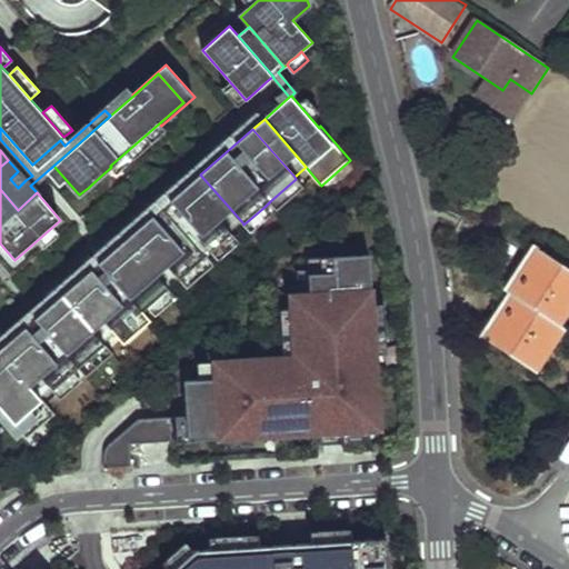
[(26,180),(18,171),(10,179),(18,188),(26,180)]
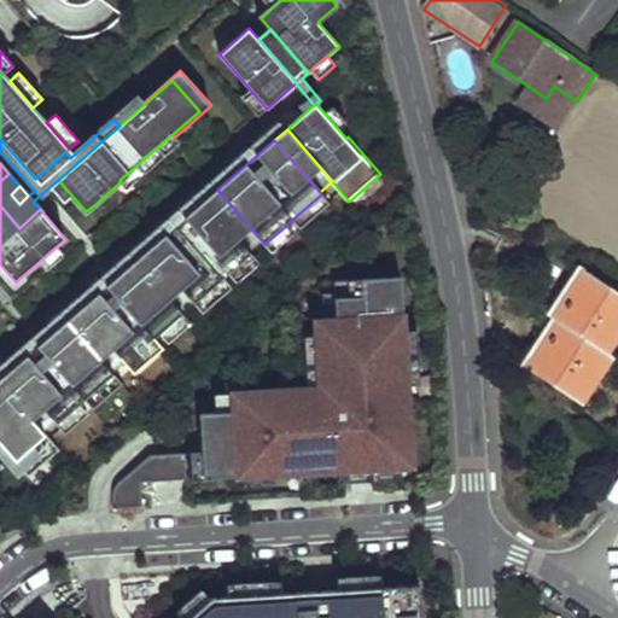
[(263,242),(217,190),(205,200),(251,252),(263,242)]
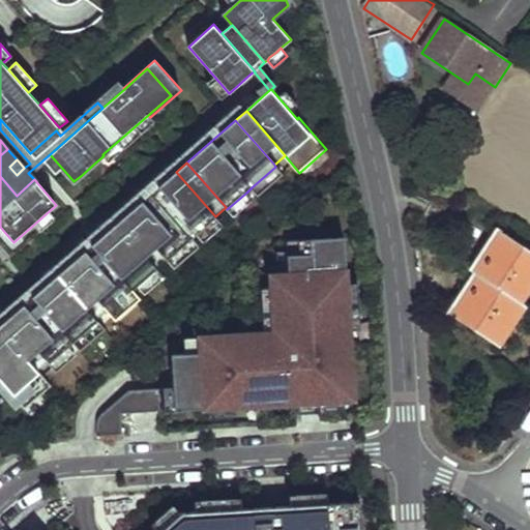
[(258,196),(283,174),(275,167),(252,187),(258,196)]
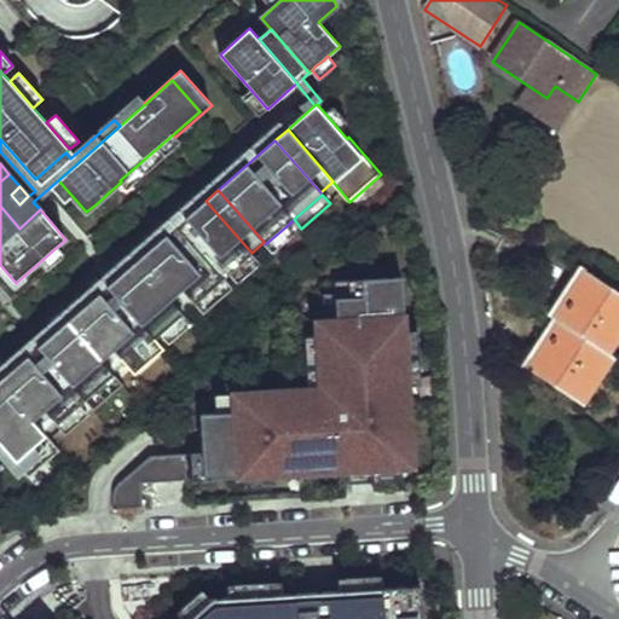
[(206,201),(149,250),(195,302),(196,305),(225,279),(230,276),(253,255),(252,253),(206,201)]
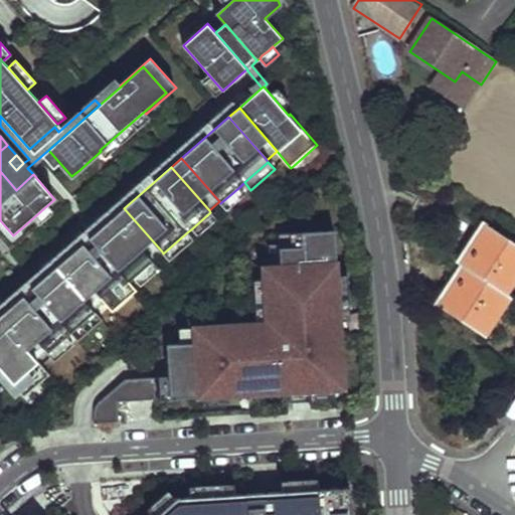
[(220,203),(227,211),(246,194),(239,187),(220,203)]
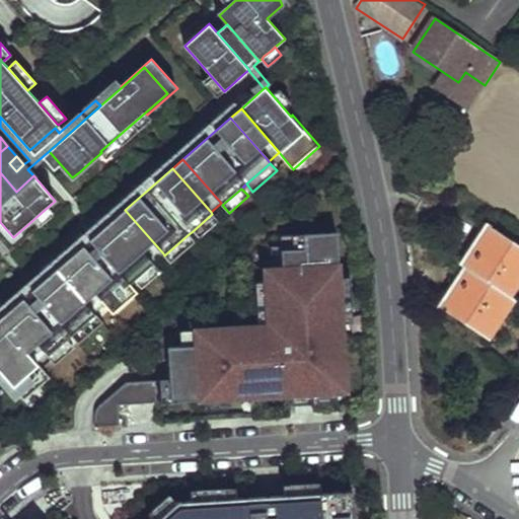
[(115,219),(153,263),(163,253),(125,210),(115,219)]
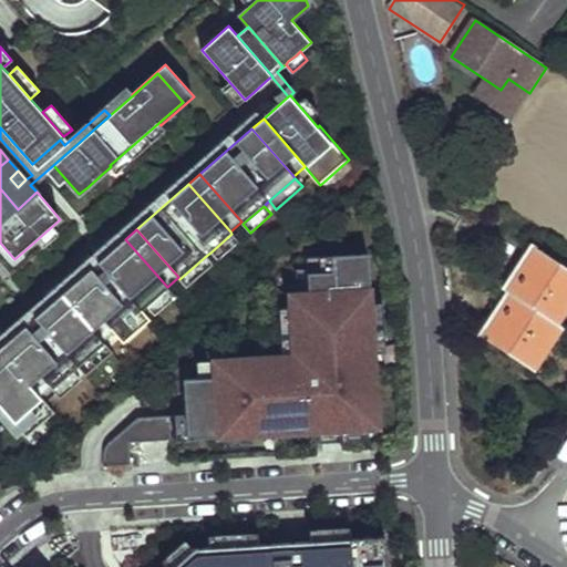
[(218,260),(239,241),(232,234),(210,253),(218,260)]
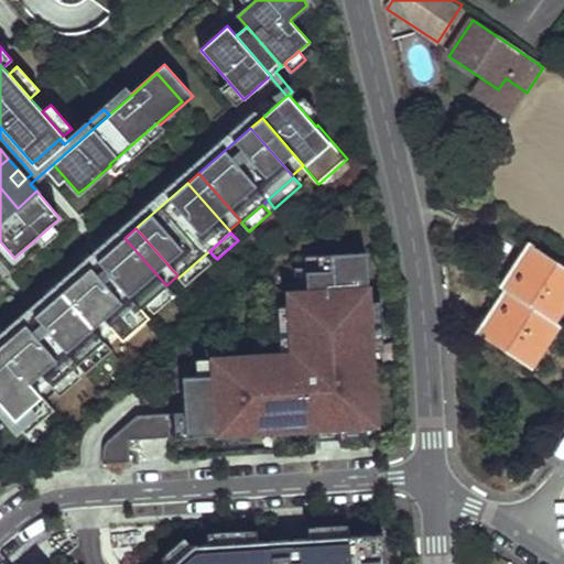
[(125,238),(73,283),(114,331),(116,333),(142,310),(148,305),(167,288),(166,285),(125,238)]
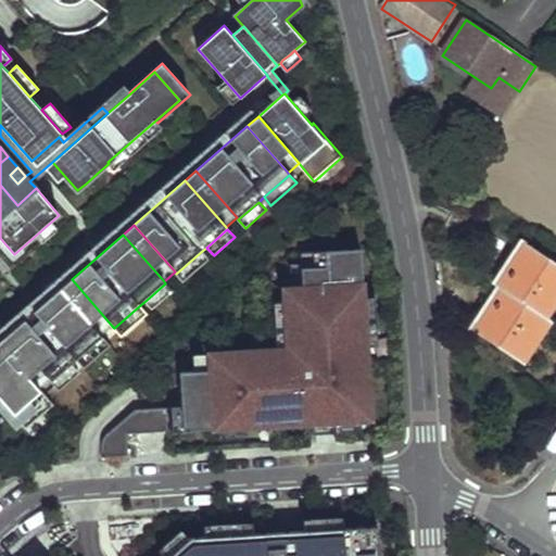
[(555,301),(555,264),(523,243),(495,286),(500,290),(474,330),(521,364),(550,319),(546,317),(555,301)]
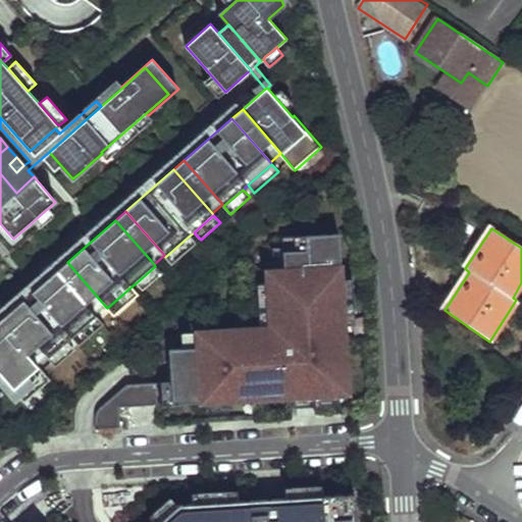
[(325,392),(350,390),(346,322),(343,276),(340,230),(283,233),(283,245),(285,266),(275,267),(268,267),(268,279),(271,324),(261,324),(198,328),(199,344),(184,345),(170,346),(171,377),(173,401),(206,399),(229,398),(294,394),(299,394),(298,378),(315,377),(315,392),(325,392)]
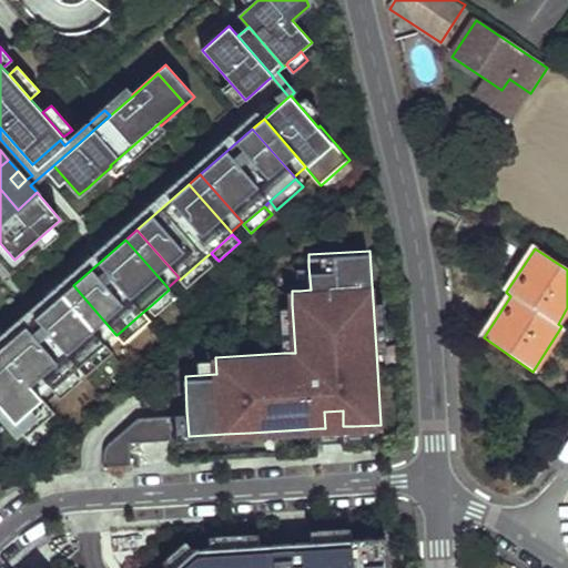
[(188,288),(214,265),(206,256),(180,280),(188,288)]
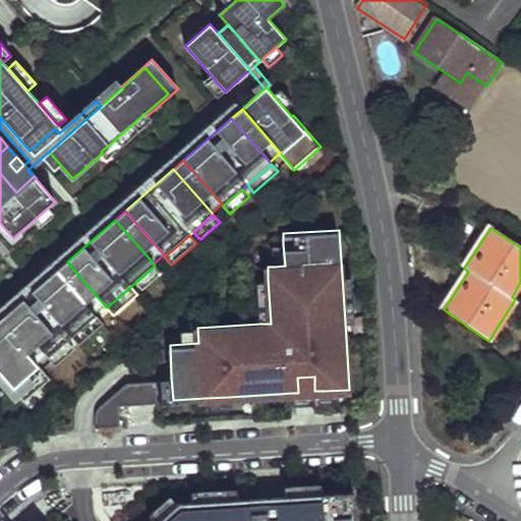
[(283,244),(273,244),(275,267),(285,266),(283,244)]
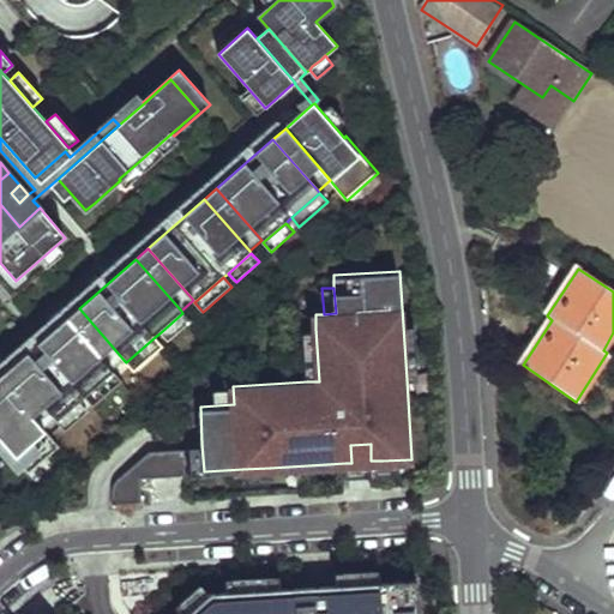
[(113,371),(124,360),(79,308),(67,319),(113,371)]
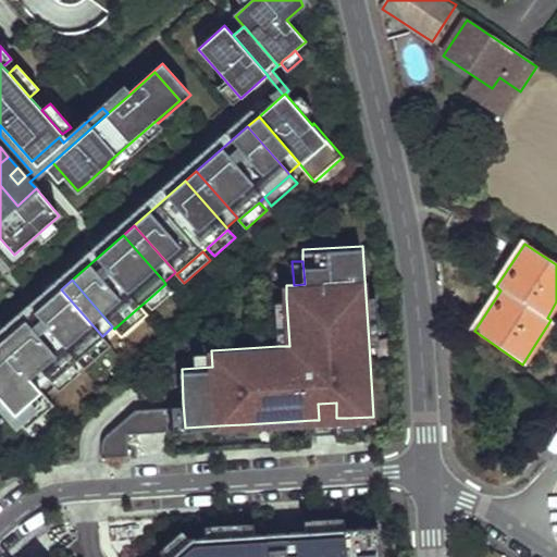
[(152,309),(173,292),(165,284),(146,301),(152,309)]
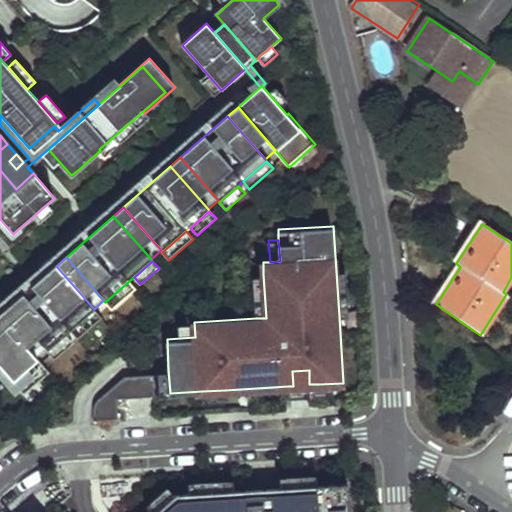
[(56,266),(9,307),(46,350),(48,352),(67,335),(71,331),(96,311),(94,309),(56,266)]
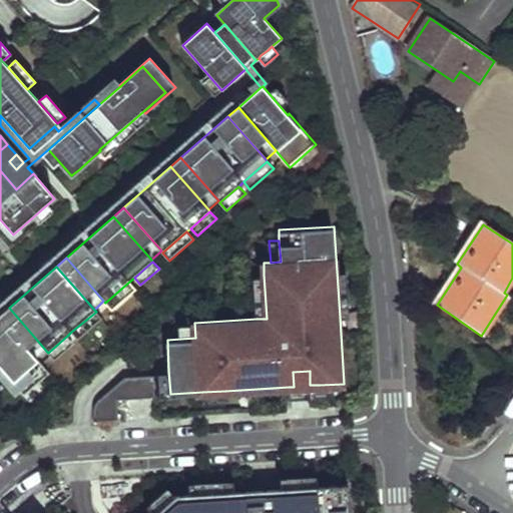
[(351,316),(348,271),(337,272),(340,317),(351,316)]
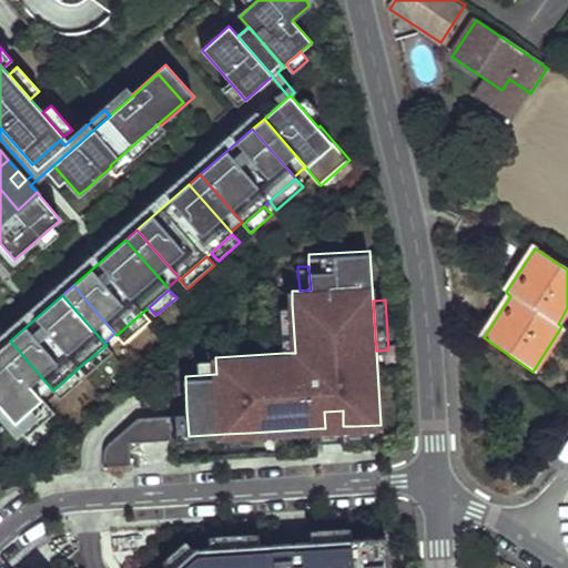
[(292,304),(281,305),(284,353),(295,353),(292,304)]
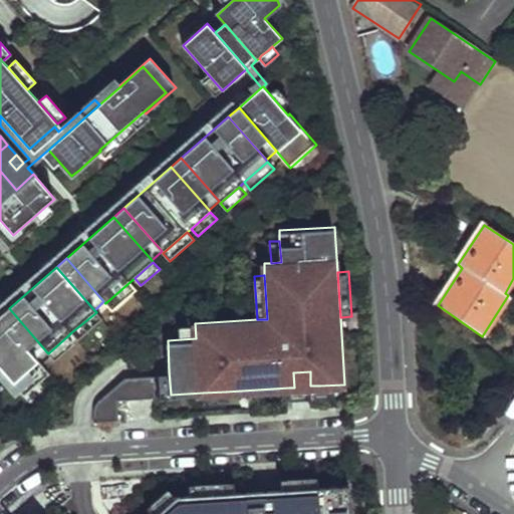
[(112,310),(137,290),(130,282),(105,303),(112,310)]
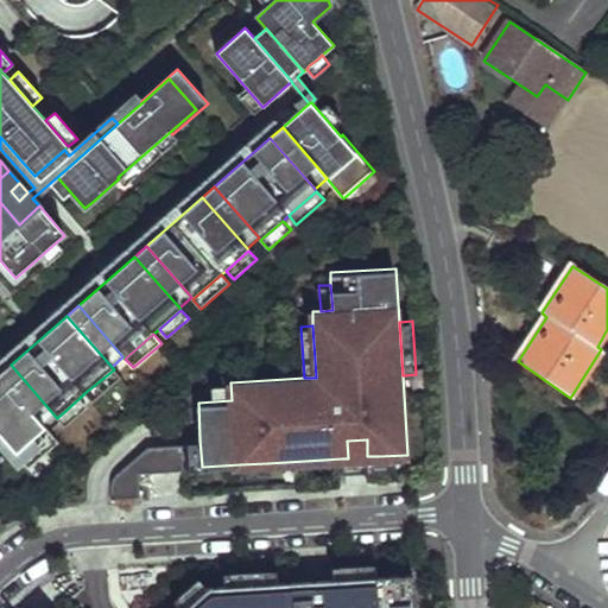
[(11,365),(0,374),(0,375),(43,424),(45,425),(55,416),(11,365)]
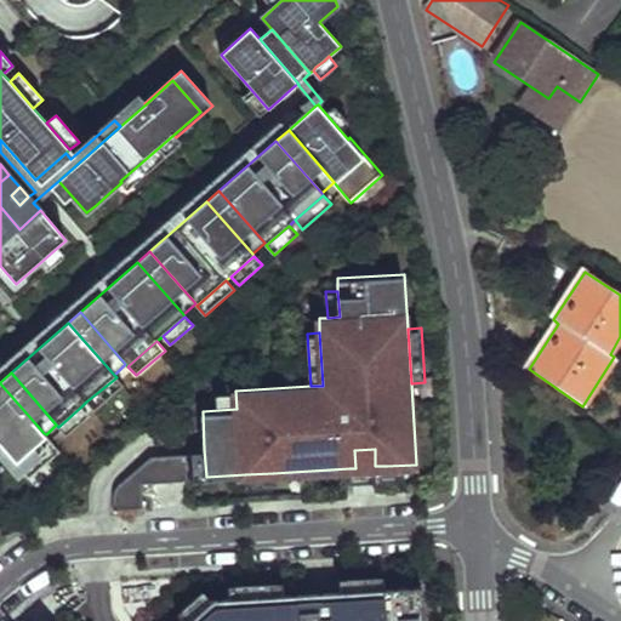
[(95,411),(124,386),(117,377),(86,402),(95,411)]
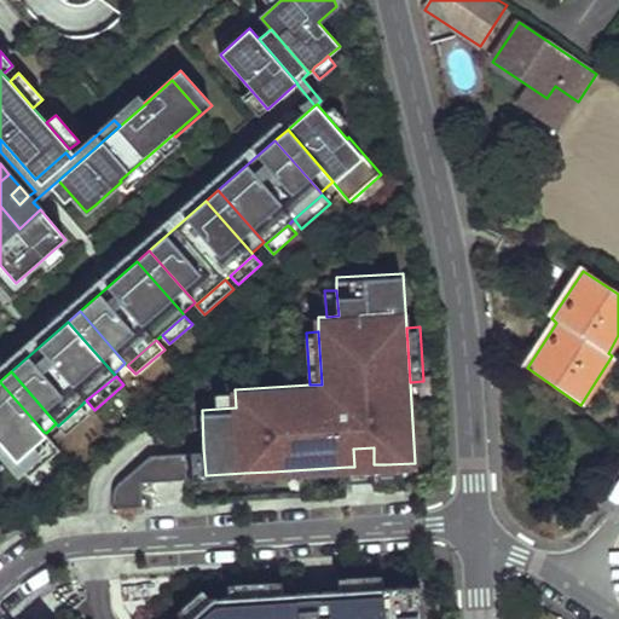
[(44,432),(0,382),(0,443),(13,458),(12,458),(32,480),(63,452),(46,433),(44,432)]
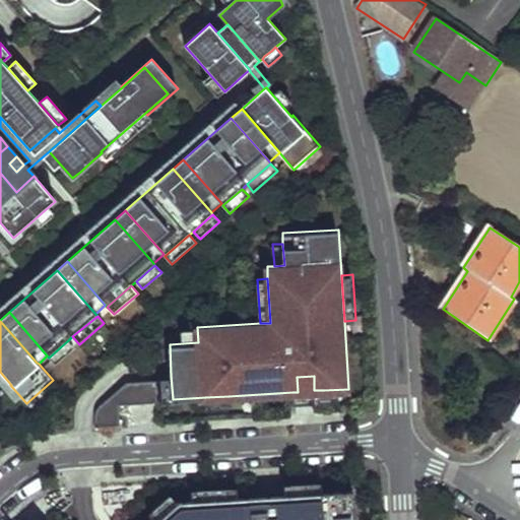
[(197,327),(182,328),(183,343),(198,342),(197,327)]
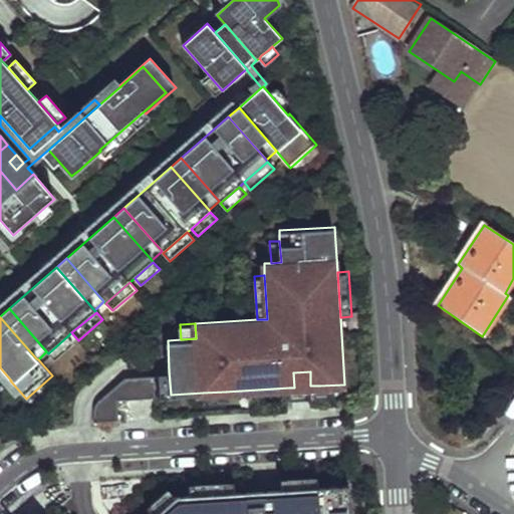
[(55,360),(74,344),(67,336),(48,353),(55,360)]
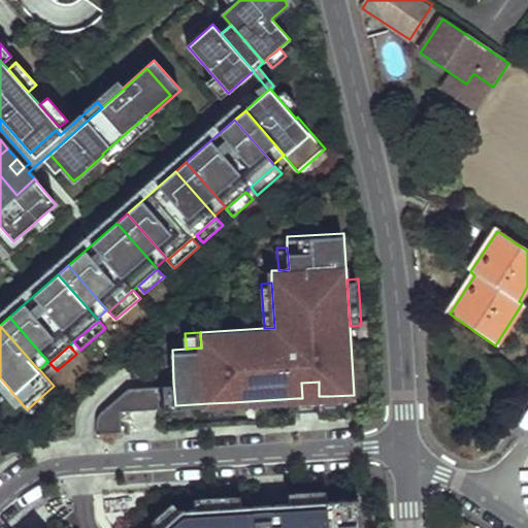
[(163,384),(164,406),(175,405),(173,382),(163,383),(163,384)]
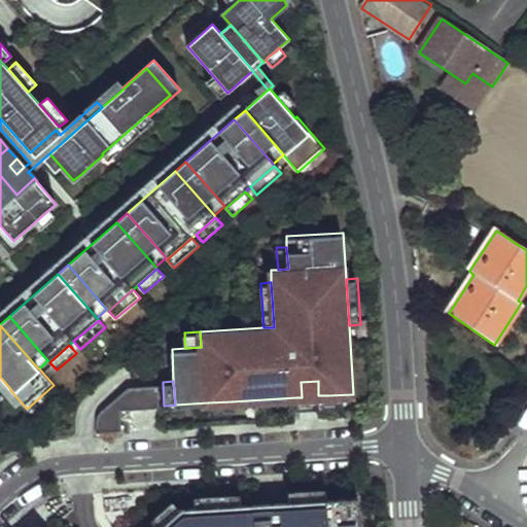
[(296,397),(297,408),(329,407),(328,395),(318,395),(318,381),(301,382),(302,397),(296,397)]
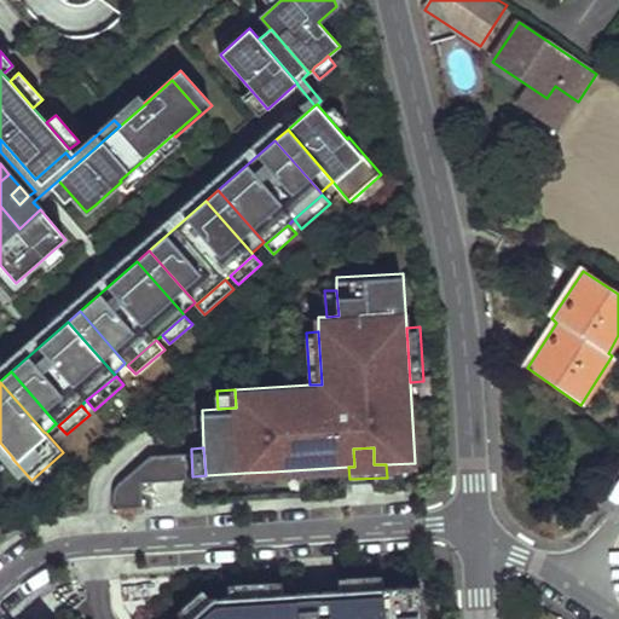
[(114,491),(115,504),(144,503),(143,479),(189,476),(186,450),(151,451),(116,484),(114,491)]
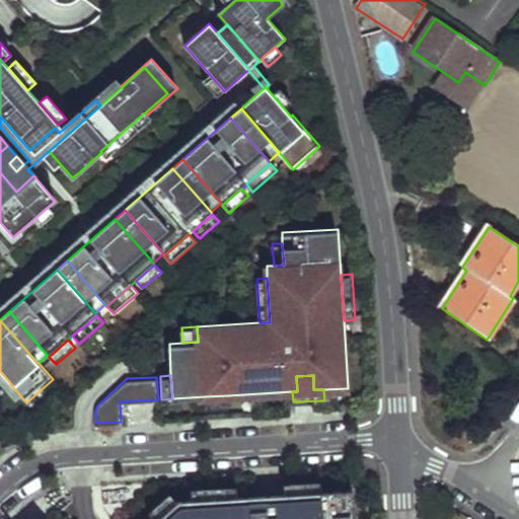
[(205,396),(206,406),(229,405),(228,395),(205,396)]
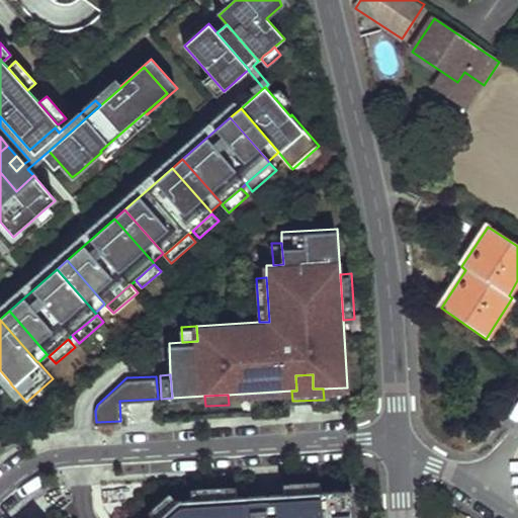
[(319,480),(282,482),(282,492),(319,490),(319,480)]
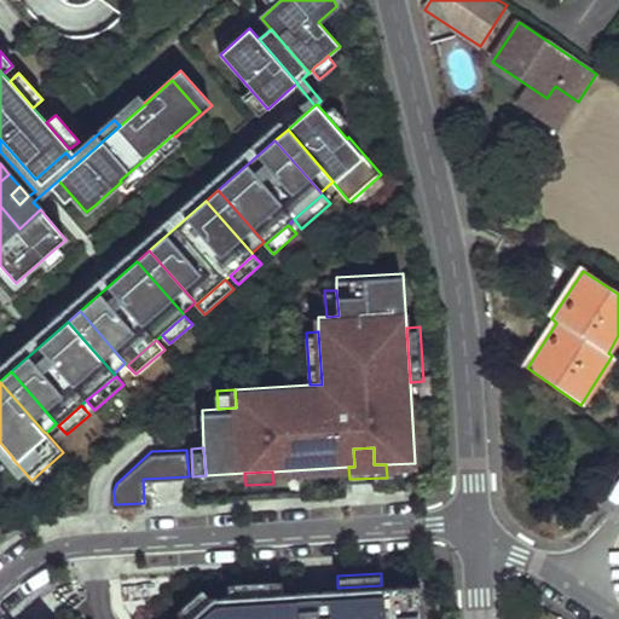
[(282,591),(281,579),(226,583),(227,595),(282,591)]
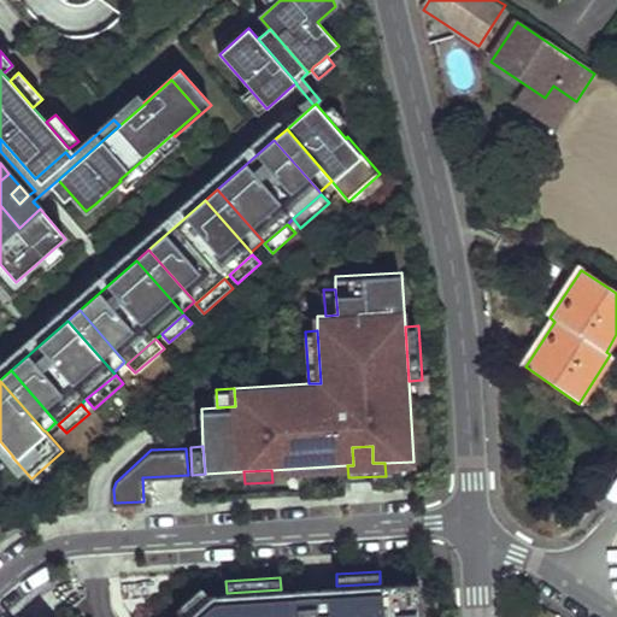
[(421,616),(418,581),(380,583),(336,586),(336,595),(306,597),(305,588),(281,589),(227,593),(210,594),(209,595),(183,616),(421,616)]
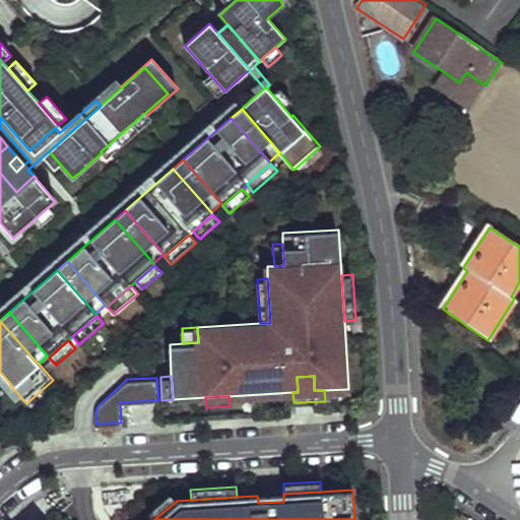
[(154,519),(176,502),(170,494),(147,512),(153,519),(154,519)]
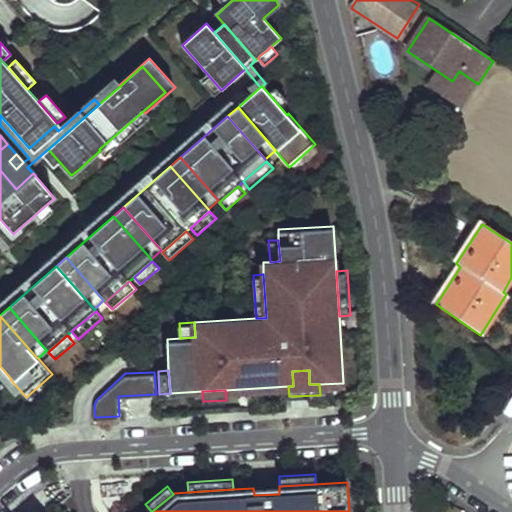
[(279,486),(253,488),(254,495),(279,494),(279,486)]
